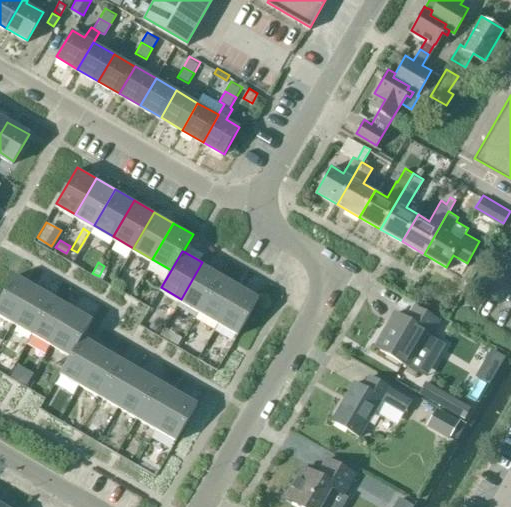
[(200,310),(221,273),(202,262),(181,299),(200,310)]
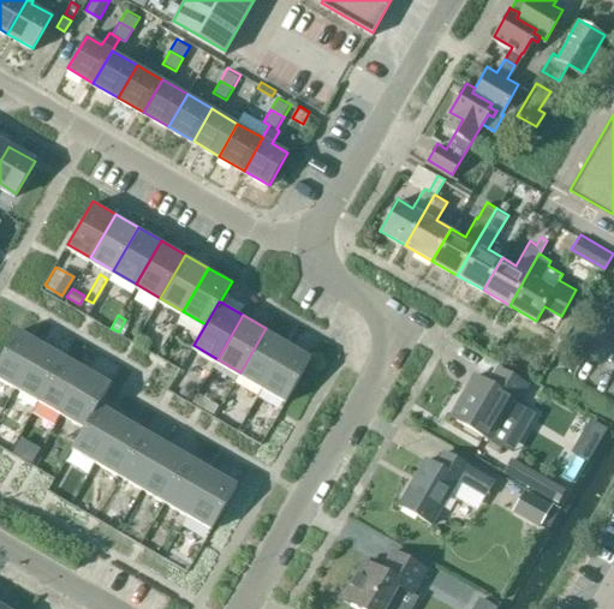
[(0,375),(16,386),(42,341),(19,328),(0,359),(0,375)]
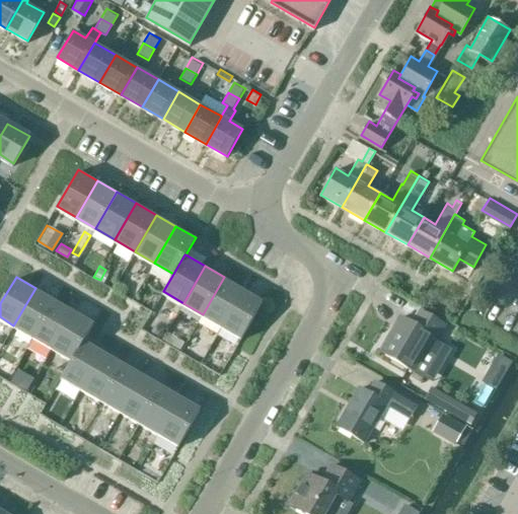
[(222,325),(243,288),(224,277),(203,314),(222,325)]
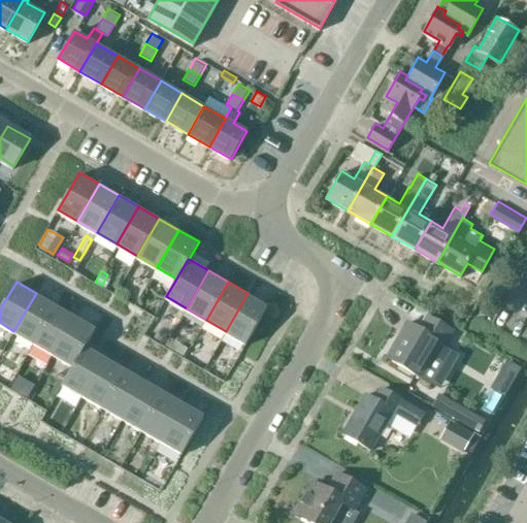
[(121,285),(117,292),(126,296),(130,290),(121,285)]
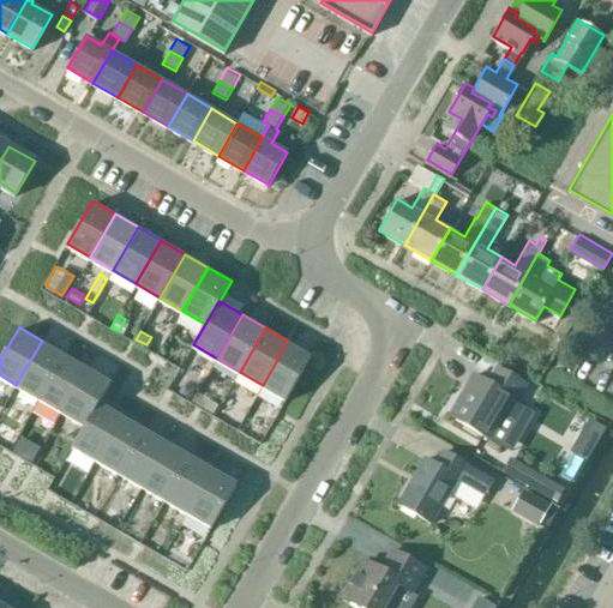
[(38,398),(65,354),(42,341),(16,385),(38,398)]
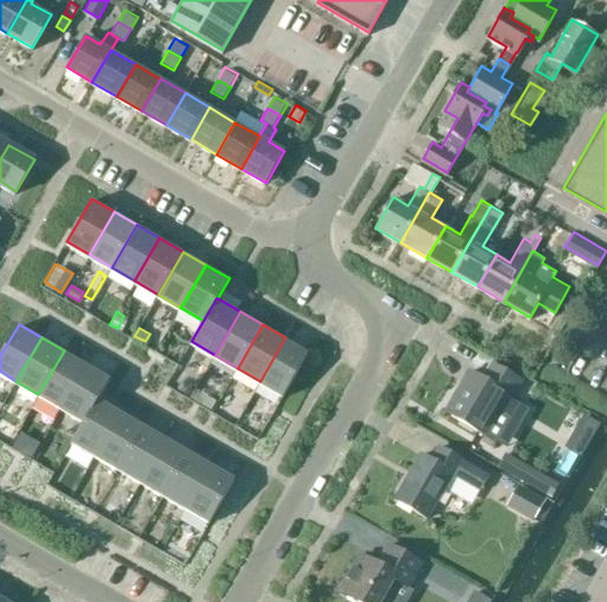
[(260,381),(283,394),(308,352),(285,337),(260,381)]
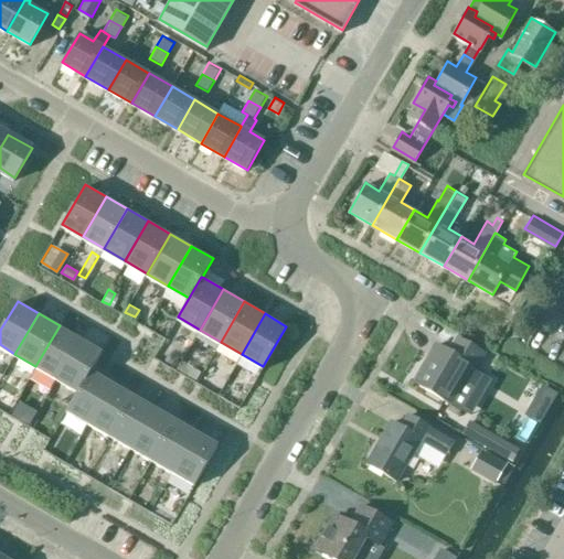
[(56,378),(81,337),(60,325),(35,366),(56,378)]
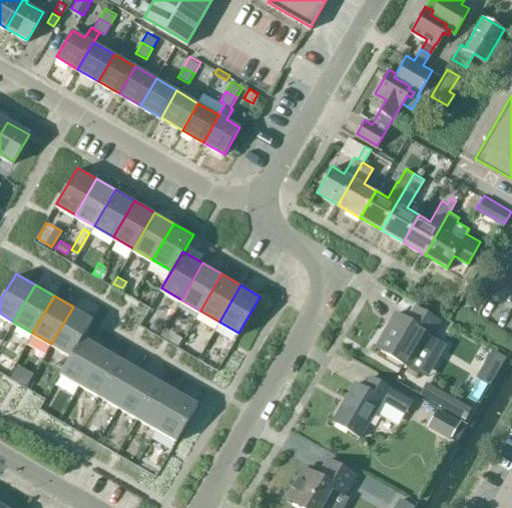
[(394,326),(381,348),(409,365),(419,370),(438,337),(432,333),(440,319),(415,305),(407,318),(396,312),(389,323),(394,326)]
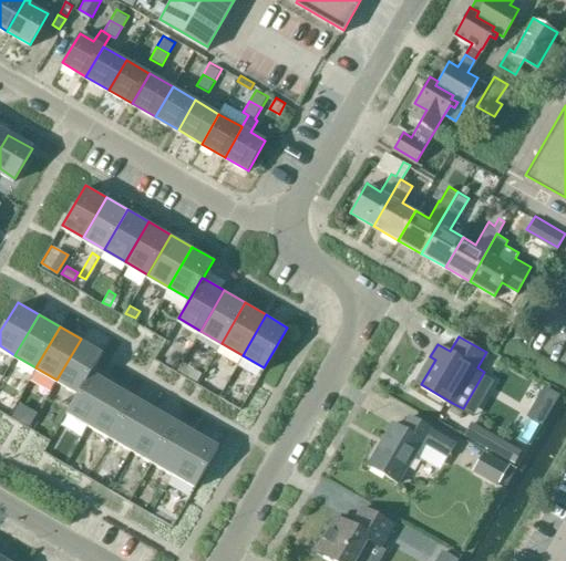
[(92,370),(93,370),(103,352),(81,339),(57,380),(79,392),(92,370)]
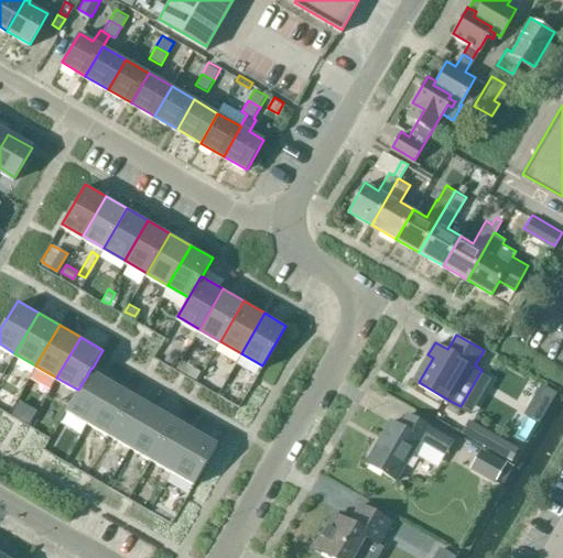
[(176,354),(169,350),(164,358),(172,362),(176,354)]
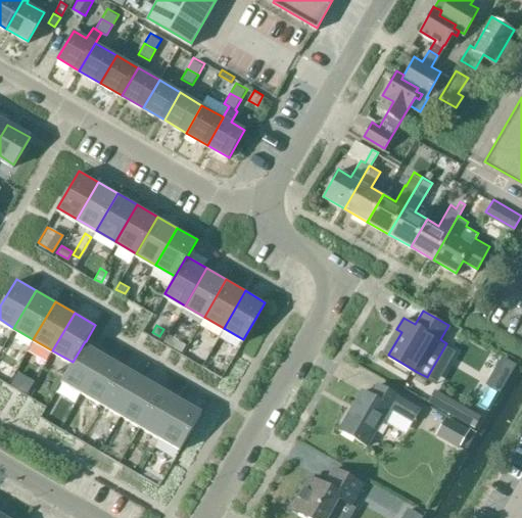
[(179,337),(174,345),(182,349),(186,342),(179,337)]
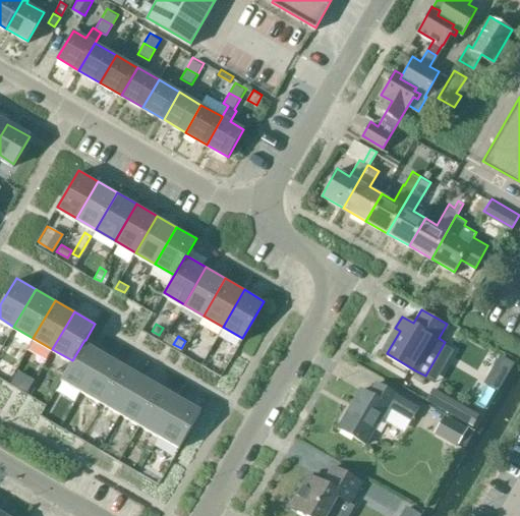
[(105,351),(85,340),(84,340),(72,360),(62,378),(82,389),(105,351)]
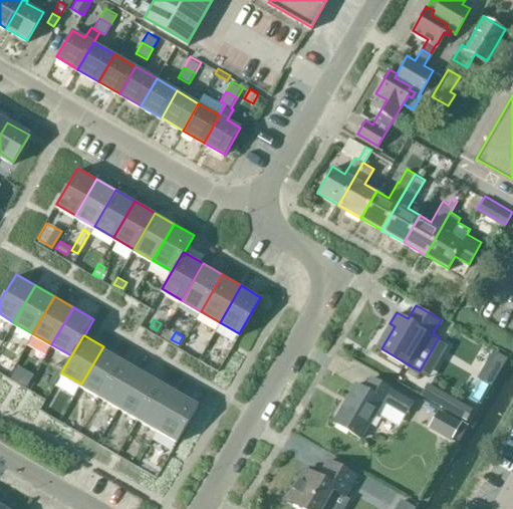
[(100,395),(122,358),(103,346),(81,384),(100,395)]
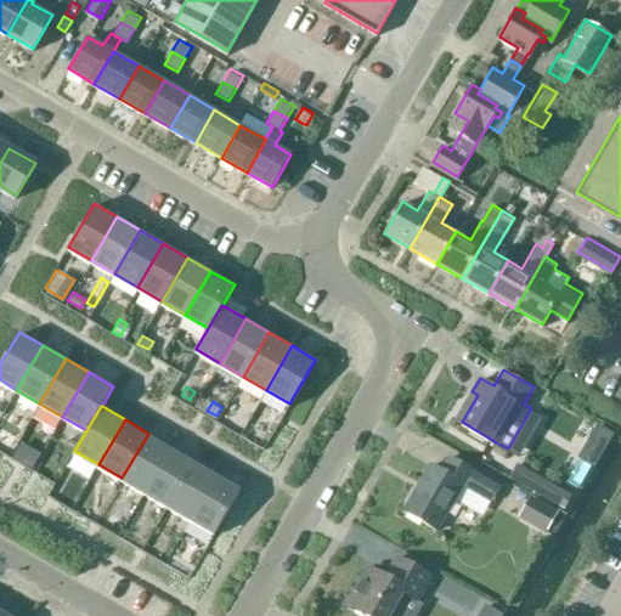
[(598,420),(580,452),(596,462),(614,430),(598,420)]
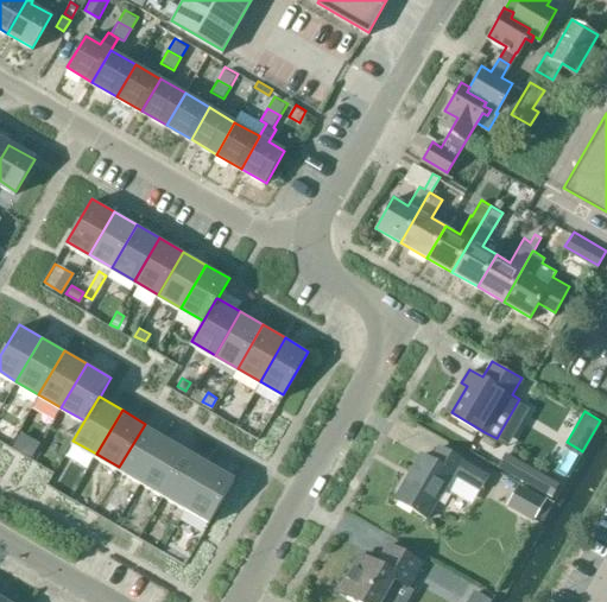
[(141,481),(168,437),(145,424),(119,467),(141,481)]
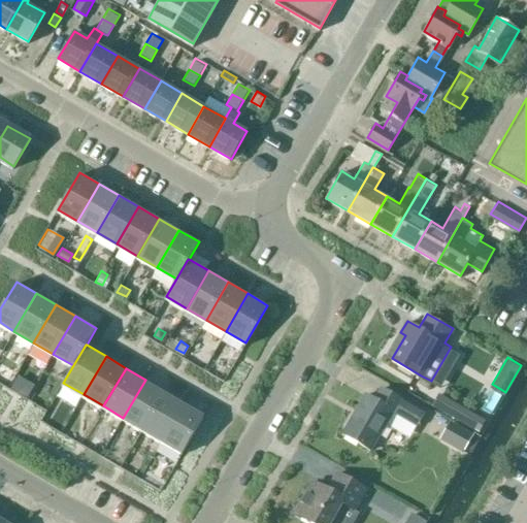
[(18,373),(10,386),(27,396),(34,384),(18,373)]
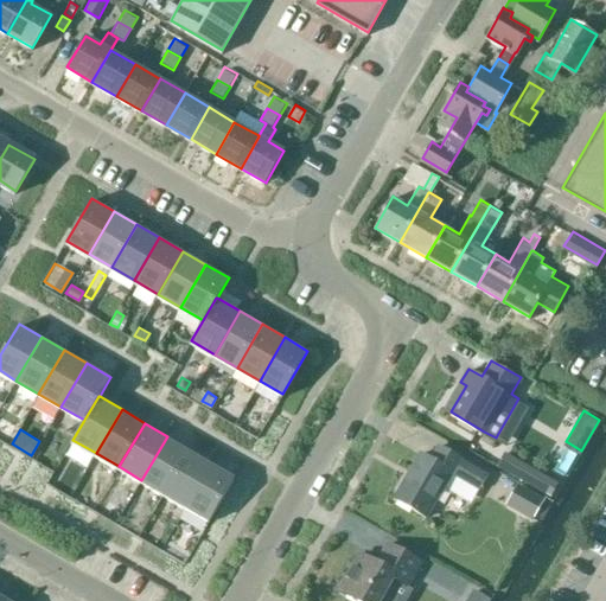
[(165,493),(190,449),(167,436),(141,480),(165,493)]
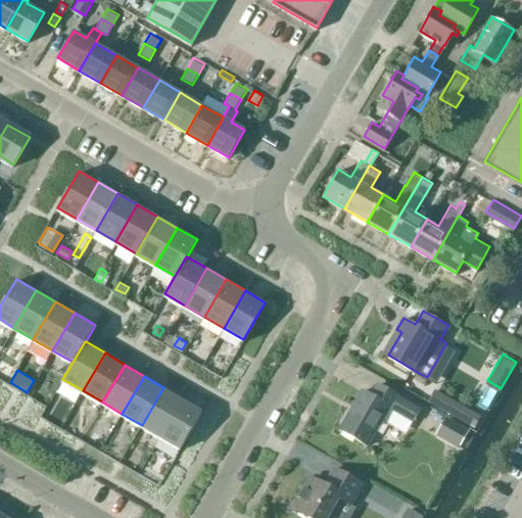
[(402,395),(401,396),(377,382),(371,393),(362,388),(340,427),(368,443),(389,406),(414,420),(422,407),(402,395)]
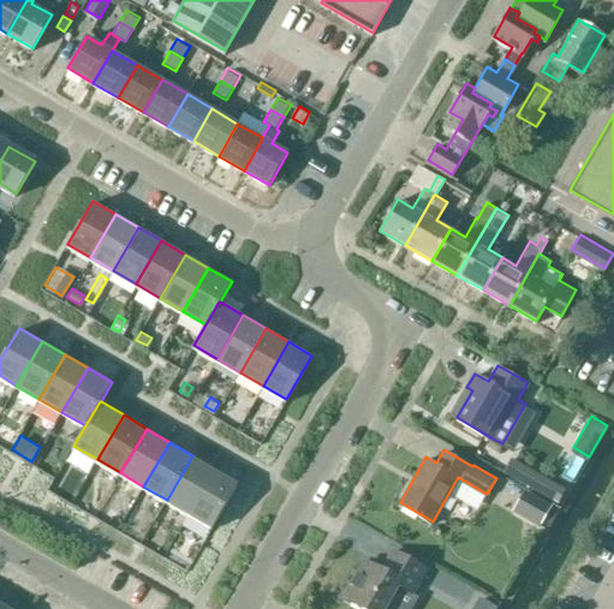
[(511,454),(504,466),(518,475),(525,461),(511,454)]
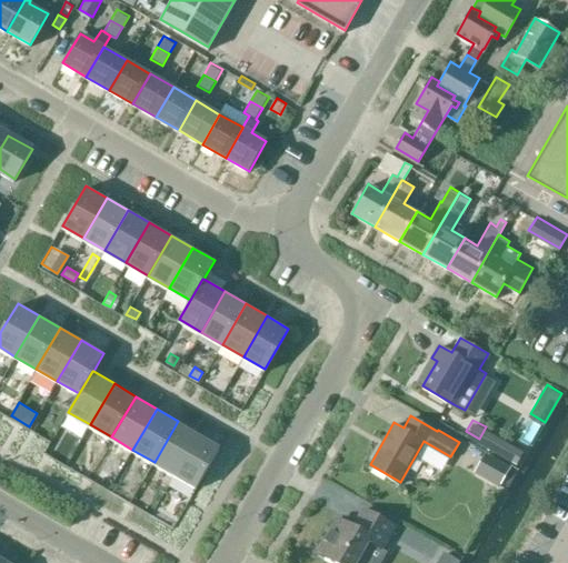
[(176,474),(199,433),(178,421),(155,462),(176,474)]
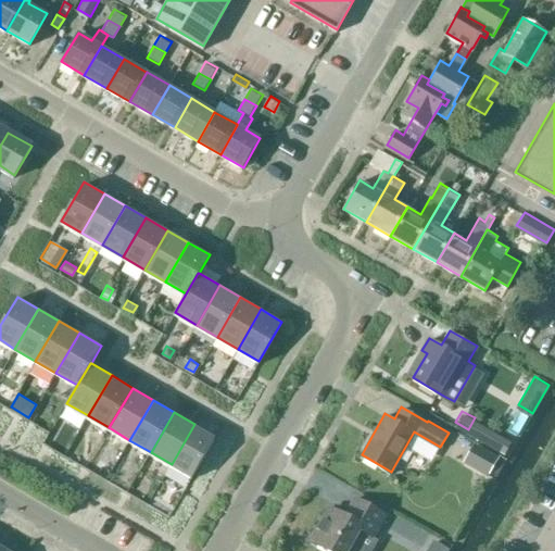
[(466,431),(493,447),(501,434),(475,417),(468,429),(466,431)]
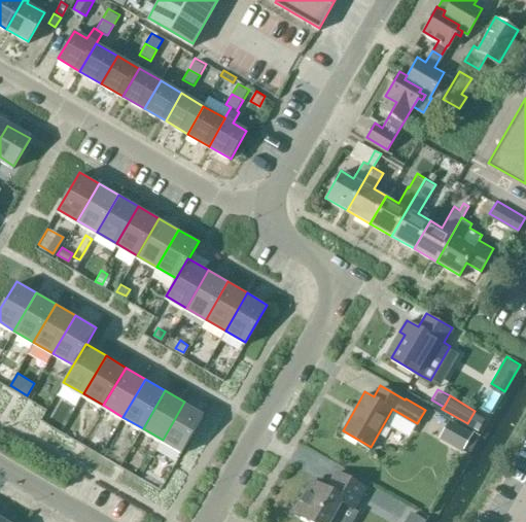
[(184,402),(163,440),(182,451),(204,413),(184,402)]
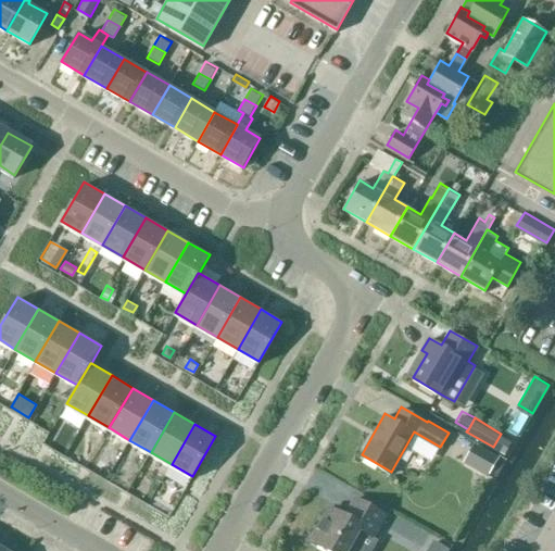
[(475,441),(464,460),(489,474),(490,472),(496,476),(506,461),(499,458),(500,455),(475,441)]
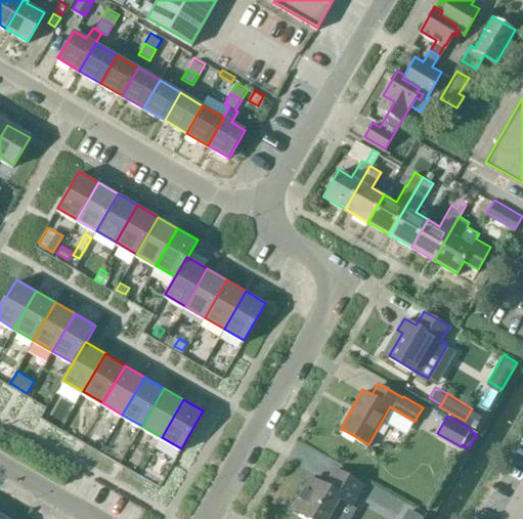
[(351,504),(363,483),(337,467),(327,484),(312,476),(293,509),(309,518),(334,518),(345,500),(351,504)]
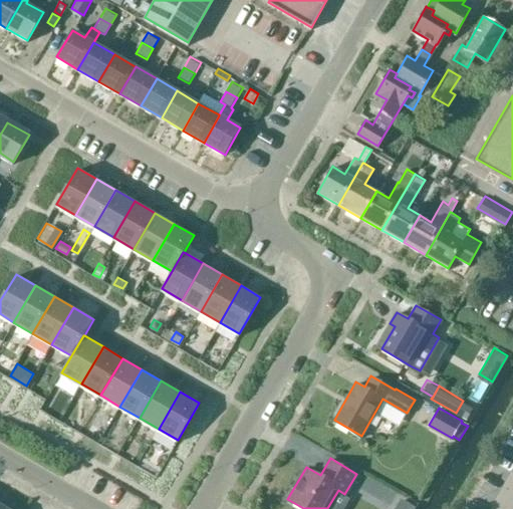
[(415,508),(417,506),(402,498),(395,508),(415,508)]
